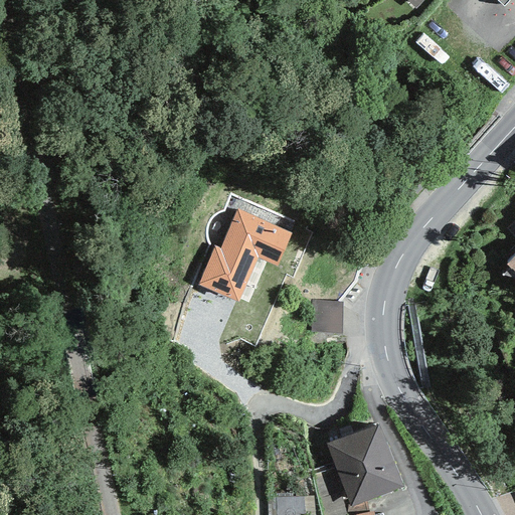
[(405,0),(415,9),(423,0),(405,0)]
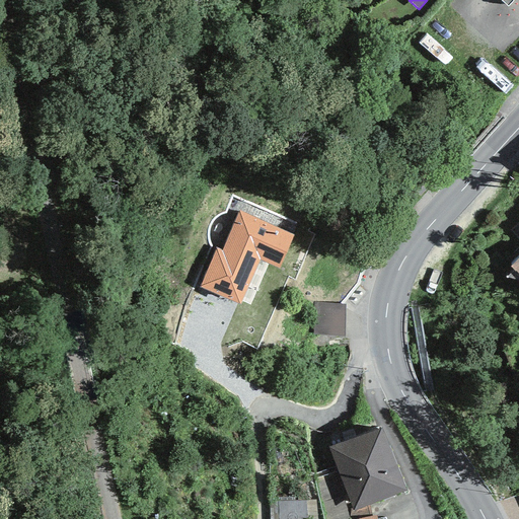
[(293,236),(238,212),(221,250),(216,247),(199,287),(239,305),(258,261),(279,270),(293,236)]
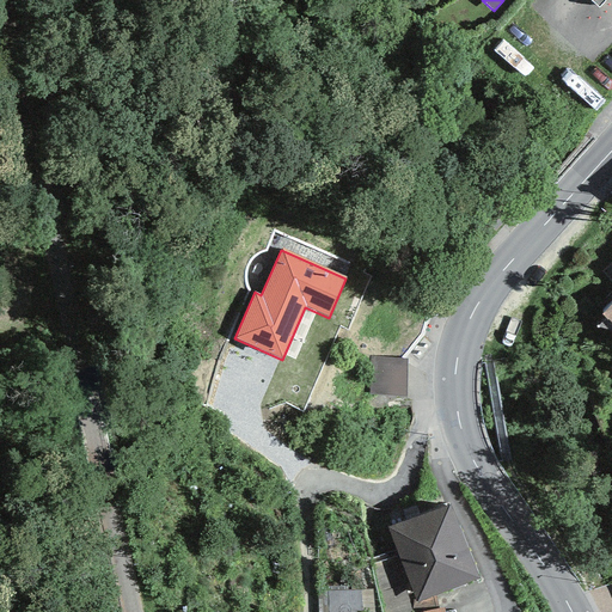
[(611,305),(601,316),(611,326),(611,305)]
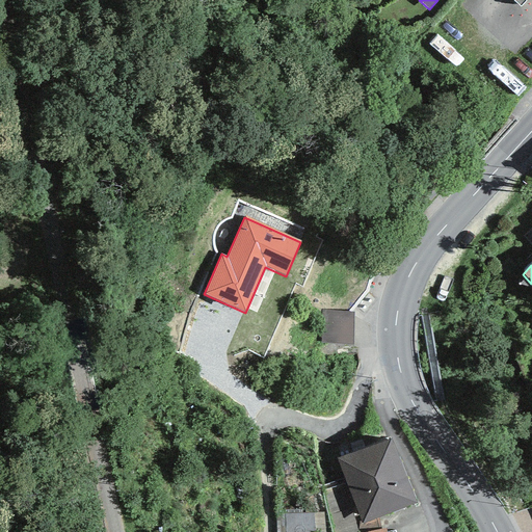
[(353,311),(321,311),(321,344),(353,344),(353,311)]
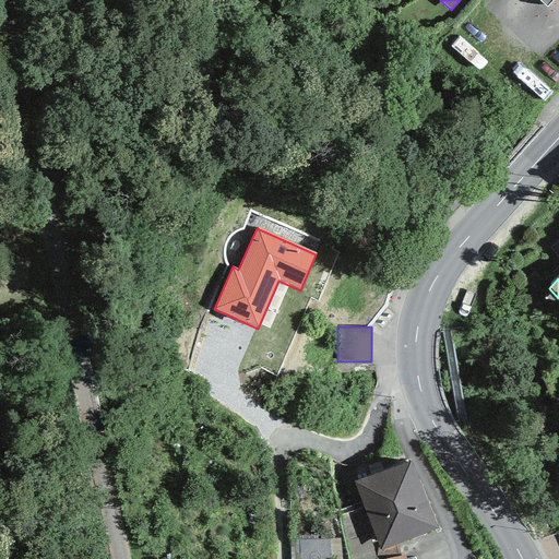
[(353,482),(381,550),(439,528),(411,462),(353,482)]
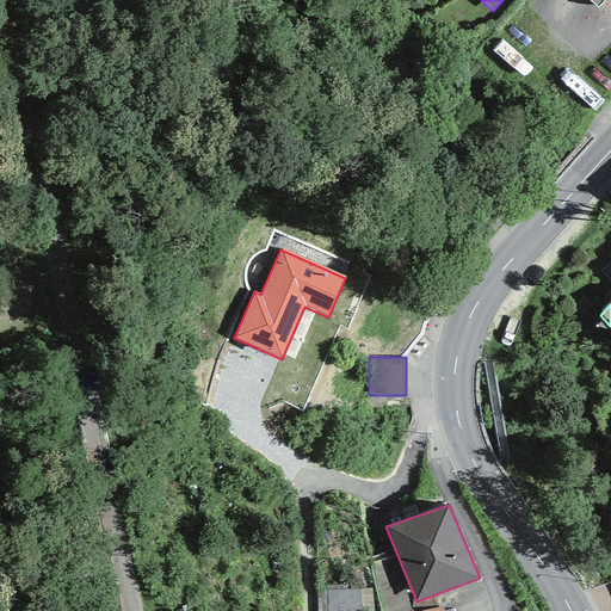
[(371,610),(371,590),(316,592),(316,610),(371,610)]
